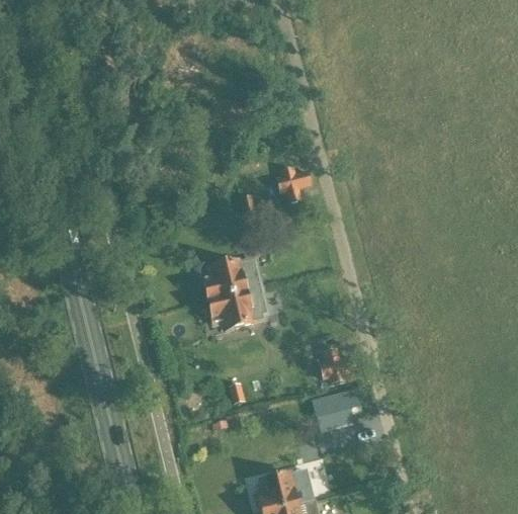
[(294,173),(293,167),(279,170),(281,176),(281,177),(276,178),(281,194),(285,193),(287,202),(301,199),(298,189),(311,186),(307,170),(294,173)]
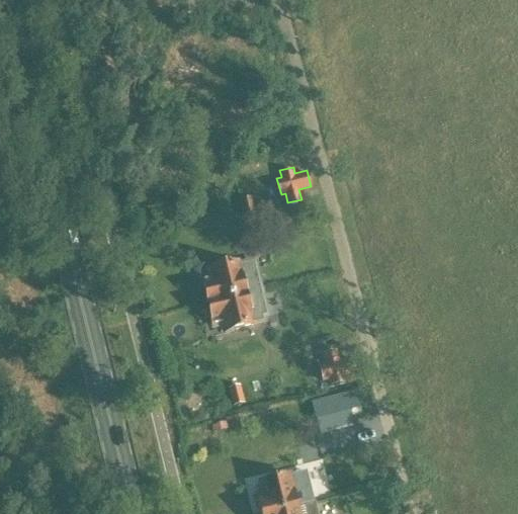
[(244,215),(254,212),(251,196),(241,198),(244,215)]
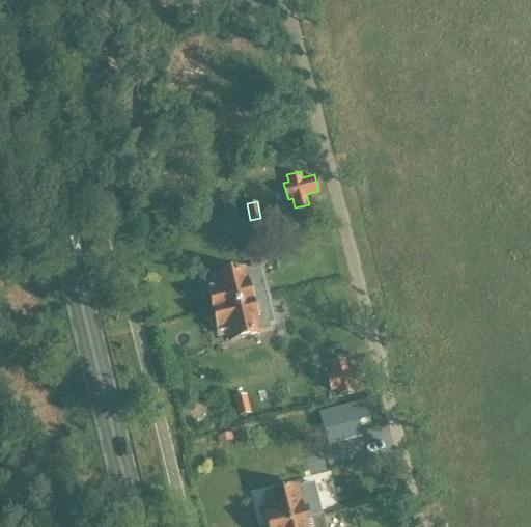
[(257,270),(256,266),(243,269),(213,275),(215,283),(207,284),(214,311),(269,298),(261,269),(257,270)]
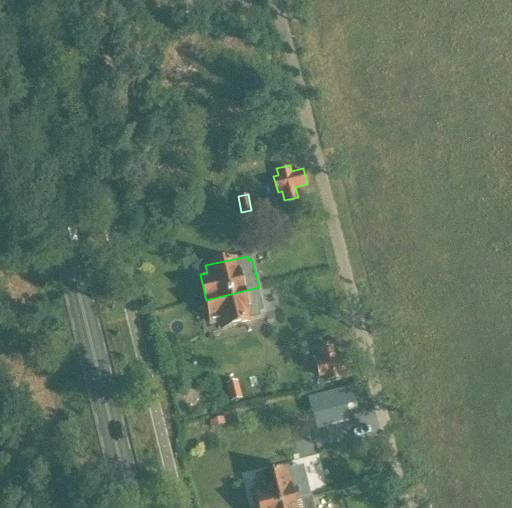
[(227,324),(249,319),(248,318),(261,315),(260,311),(264,310),(259,287),(206,300),(211,321),(218,319),(220,327),(227,325),(227,324)]
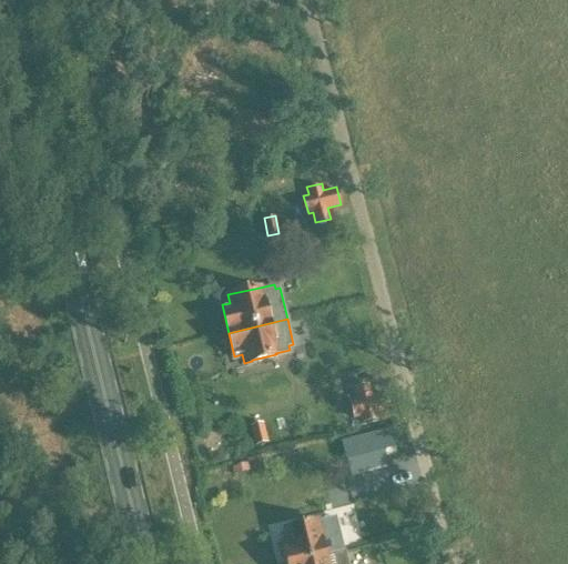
[(375,412),(389,409),(385,391),(369,395),(367,383),(354,386),(357,399),(351,400),(355,418),(362,415),(363,420),(376,416),(375,412)]
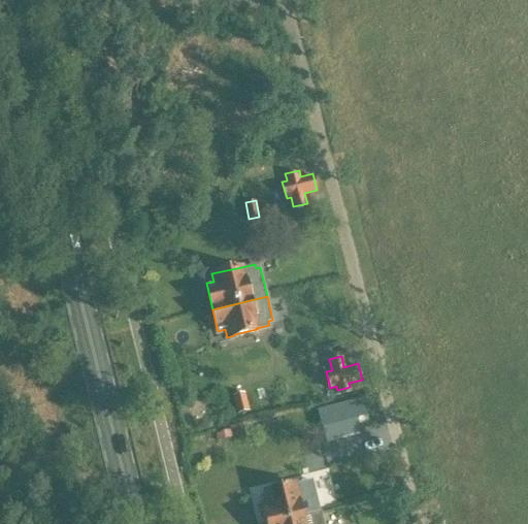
[(237,412),(249,408),(244,390),(232,393),(237,412)]
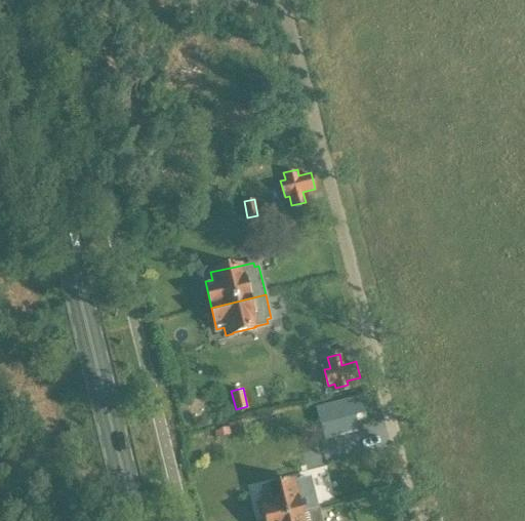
[(361,393),(315,405),(322,435),(357,426),(354,412),(365,409),(361,393)]
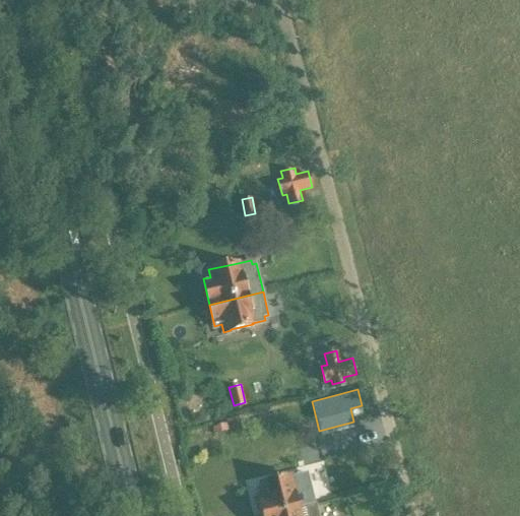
[(226,421),(212,426),(214,431),(229,427),(226,421)]
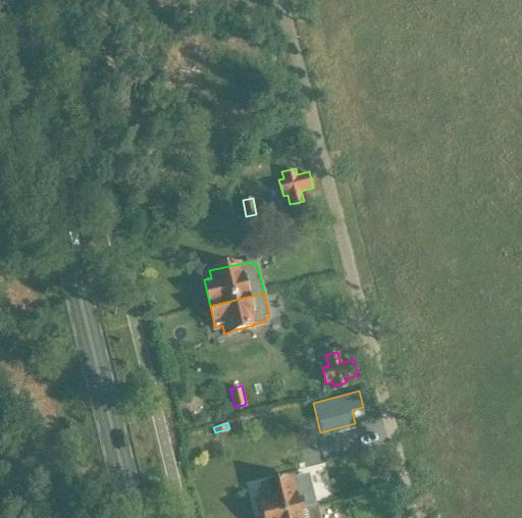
[(294,493),(290,476),(259,484),(262,495),(256,497),(261,517),(268,517),(316,508),(315,503),(298,508),(295,491),(294,493)]
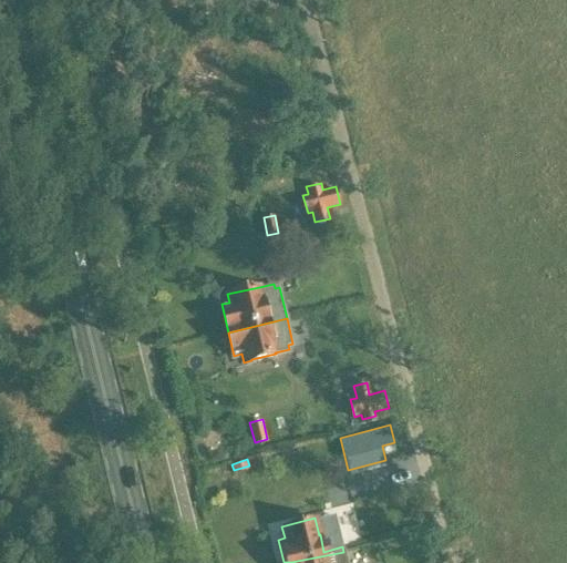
[(346,562),(343,552),(291,562),(346,562)]
